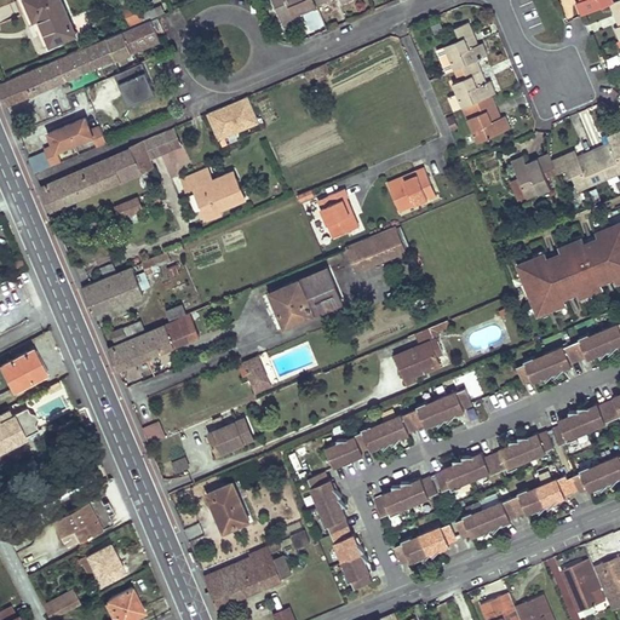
[(75,35),(61,0),(26,0),(35,21),(40,18),(50,46),(75,35)]
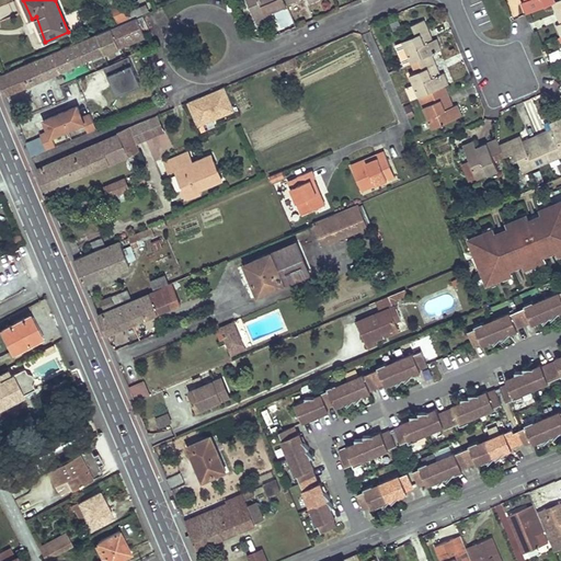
[(132,18),(124,0),(123,0),(112,6),(118,23),(132,18)]
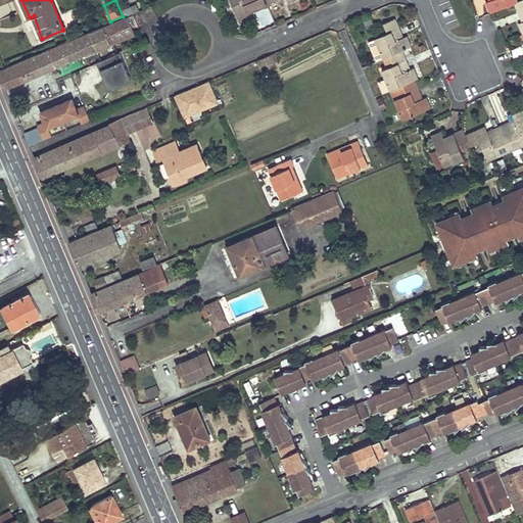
[(266,0),(230,0),(239,21),(249,17),(247,11),(267,2),(266,0)]
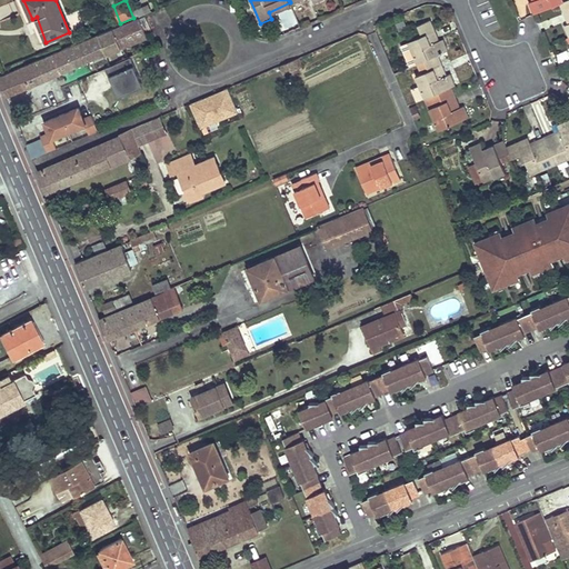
[(532,0),(529,1),(533,13),(560,2),(565,0),(532,0)]
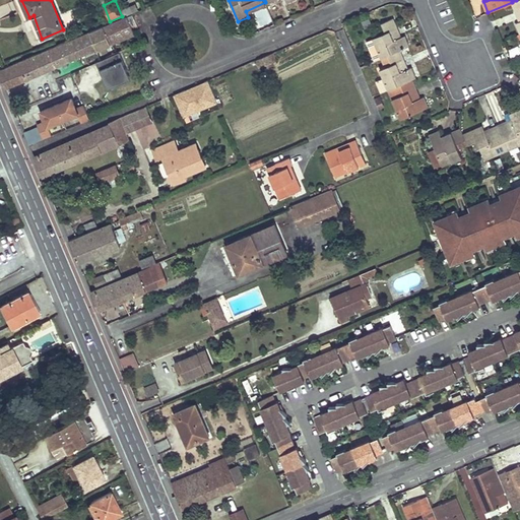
[(259,25),(273,20),(268,6),(254,11),(259,25)]
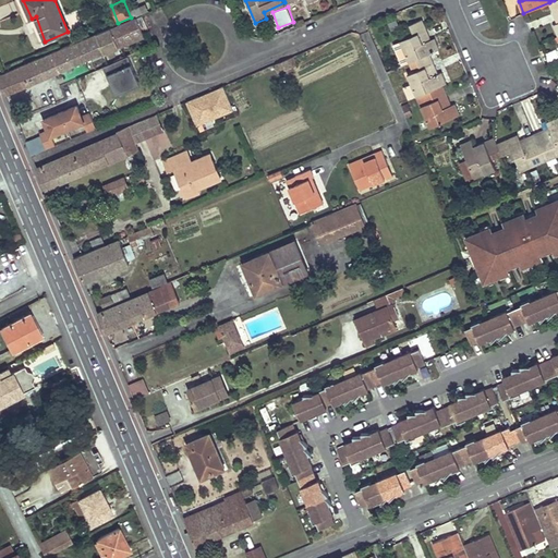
[(431,39),(422,19),(410,24),(413,35),(401,39),(410,61),(429,53),(439,49),(434,37),(431,39)]
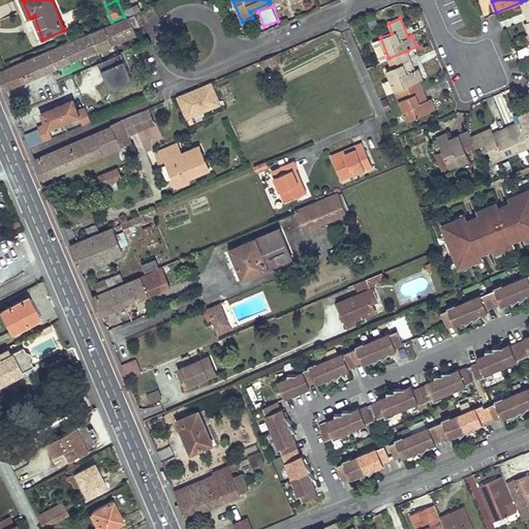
[(137,36),(130,19),(0,70),(0,75),(5,90),(137,36)]
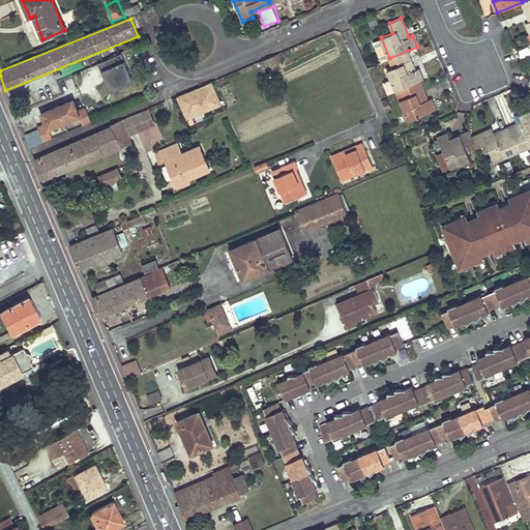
[(382,61),(389,58),(381,37),(374,40),(382,61)]
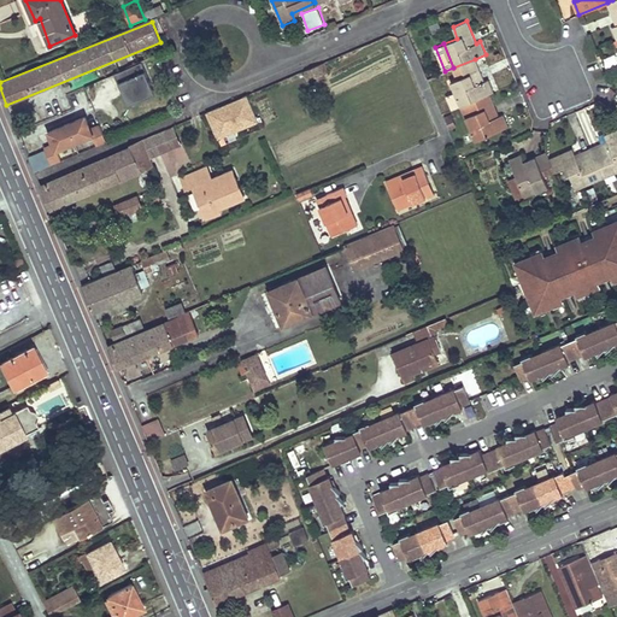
[(606,66),(616,63),(616,56),(616,53),(603,58),(606,66)]
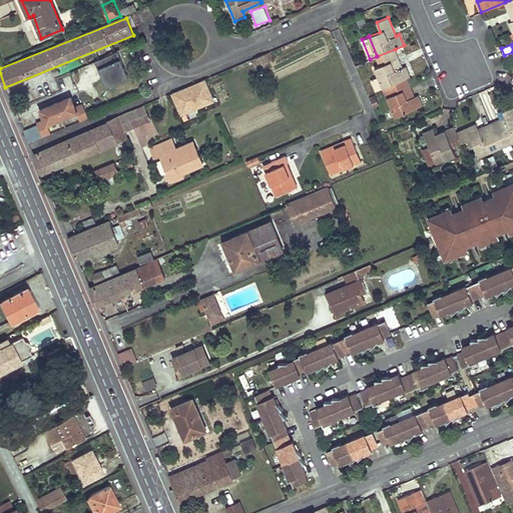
[(402,67),(395,49),(377,56),(381,65),(375,67),(384,87),(395,82),(407,78),(411,76),(406,65),(402,67)]
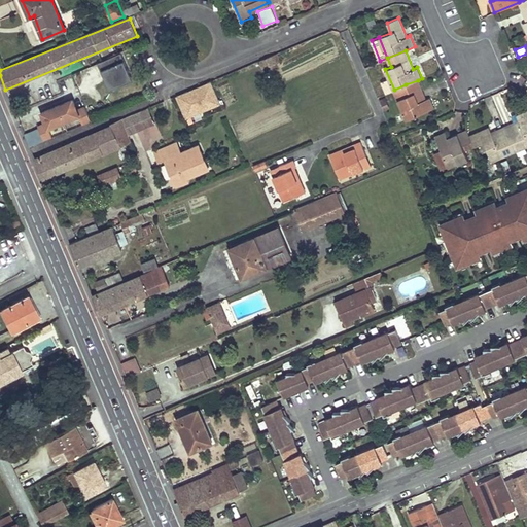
[(125,64),(102,73),(109,92),(132,82),(125,64)]
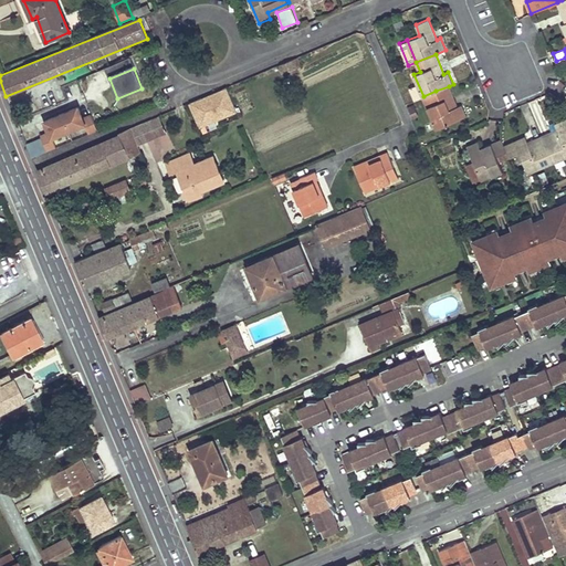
[(227,86),(202,96),(203,100),(228,90),(227,86)]
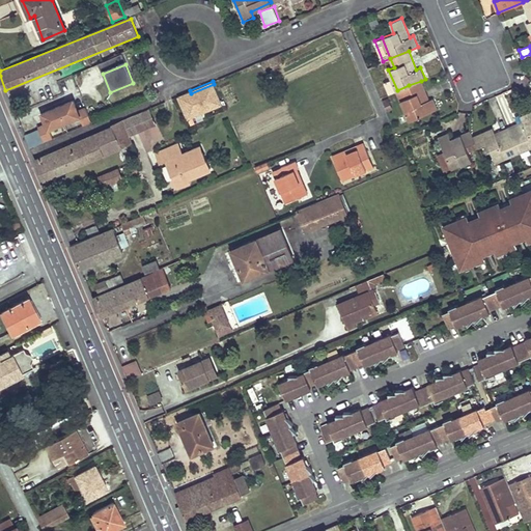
[(429,100),(421,81),(409,85),(413,95),(401,101),(410,120),(437,109),(432,98),(429,100)]
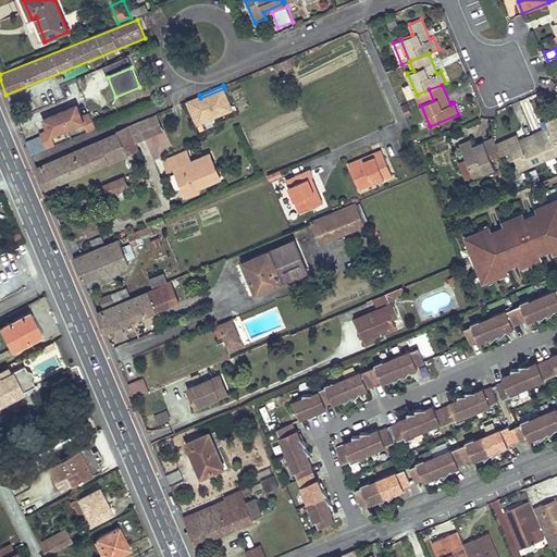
[(199,95),(187,100),(197,124),(233,109),(224,88),(200,98),(199,95)]
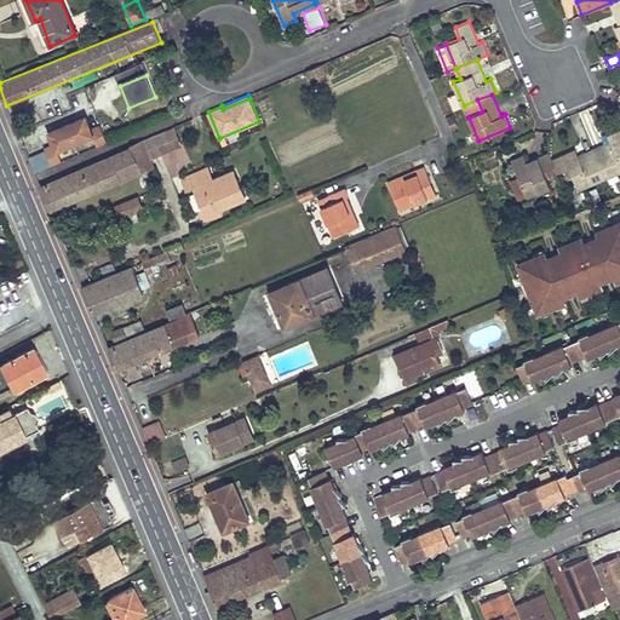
[(477,99),(464,105),(469,118),(482,112),(477,99)]
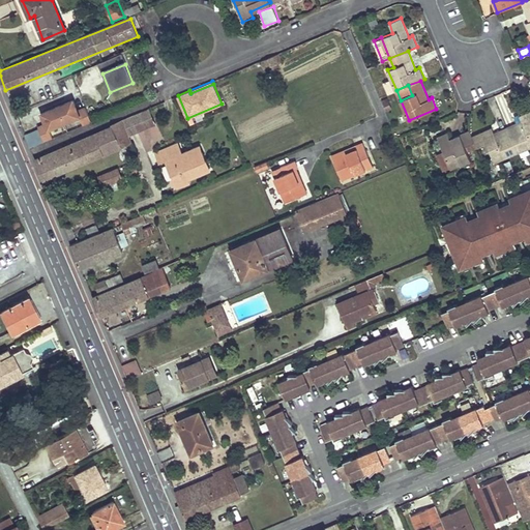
[(52,88),(31,92),(33,100),(53,96),(52,88)]
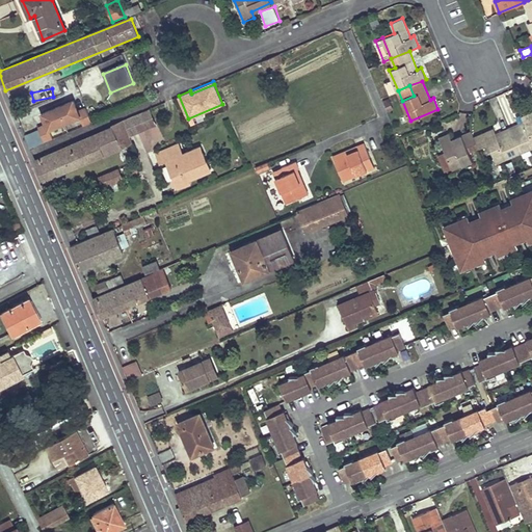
[(50,131),(81,118),(83,126),(92,122),(86,108),(80,110),(76,100),(43,114),(48,125),(24,135),(30,149),(53,138),(50,131)]
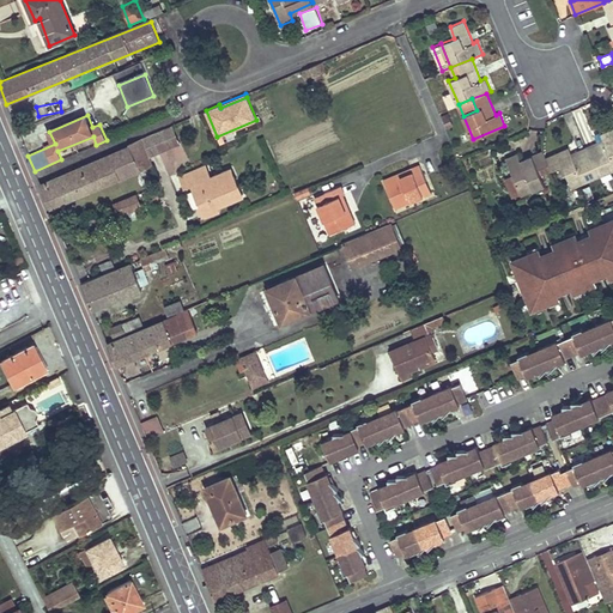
[(173,125),(164,128),(173,146),(180,143),(173,125)]
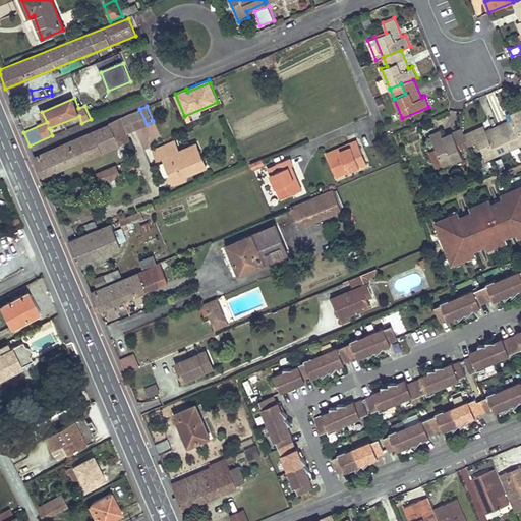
[(139,109),(120,117),(126,132),(147,124),(139,109)]
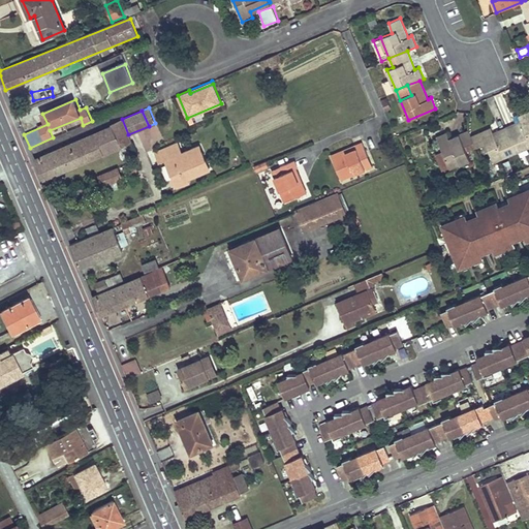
[(528,111),(518,116),(521,121),(507,126),(518,152),(528,147),(528,111)]
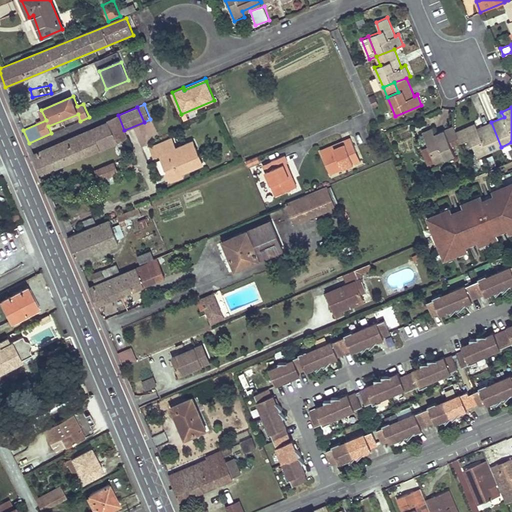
[(124,130),(118,115),(107,120),(109,123),(93,129),(101,150),(128,139),(124,130)]
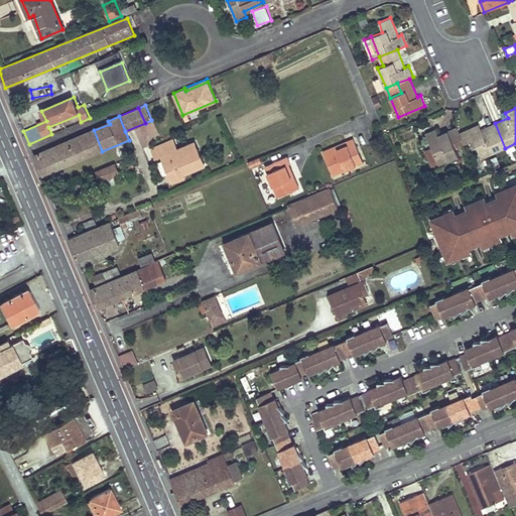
[(505,148),(495,123),(481,129),(479,124),(460,132),(463,138),(465,143),(474,139),(482,158),(505,148)]
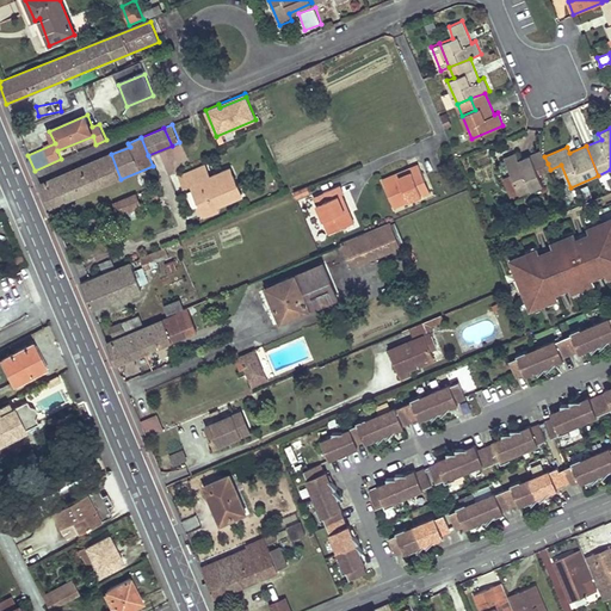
[(544,156),(542,150),(519,160),(517,153),(504,158),(511,174),(519,193),(519,195),(543,184),(537,168),(548,164),(544,156)]
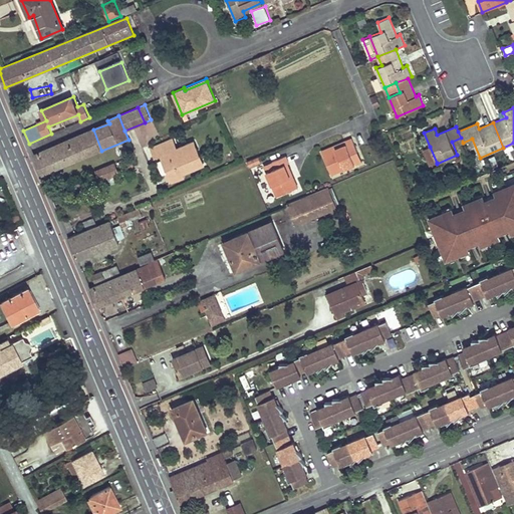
[(101,151),(93,130),(34,155),(42,175),(101,151)]
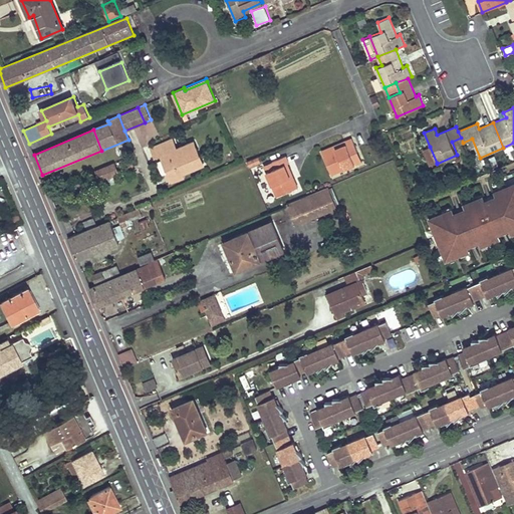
[(362,162),(352,138),(344,141),(346,144),(323,154),(331,174),(362,162)]
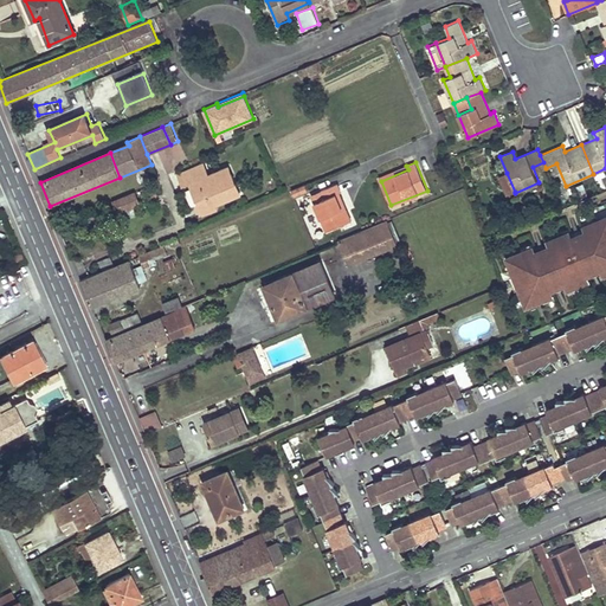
[(240,194),(229,167),(207,175),(202,163),(179,174),(184,186),(191,185),(201,210),(214,204),(240,194)]
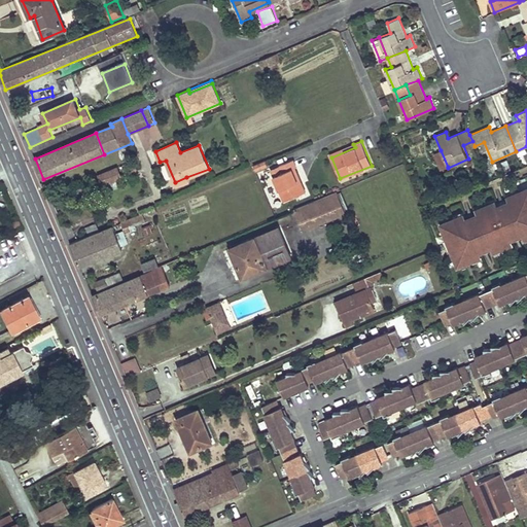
[(353,144),(329,154),(331,157),(355,147),(353,144)]
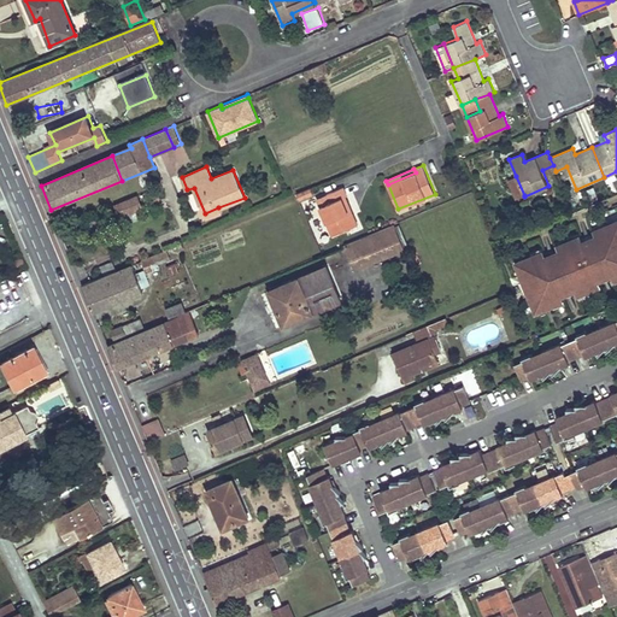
[(524,195),(516,176),(509,180),(517,198),(524,195)]
